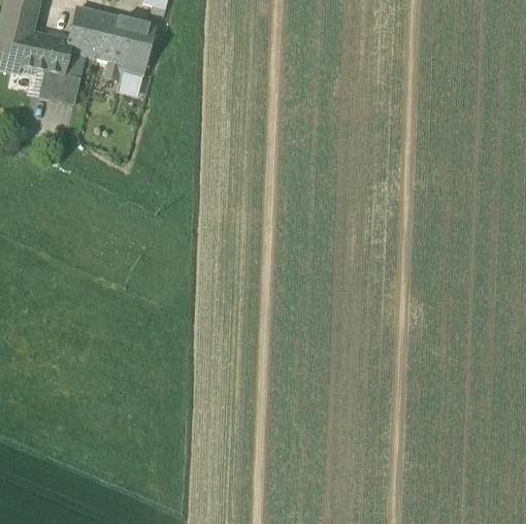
[(5,0),(1,21),(33,28),(39,0),(5,0)]
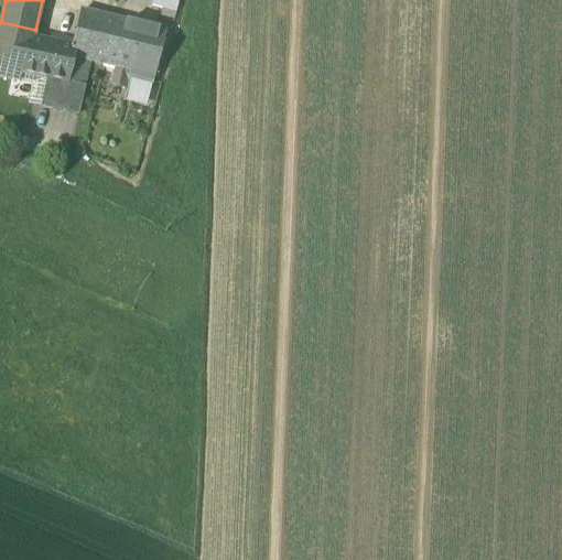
[(154,0),(153,2),(177,9),(180,0),(154,0)]
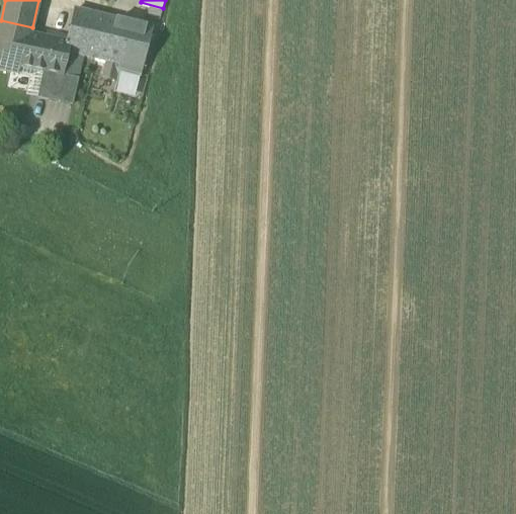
[(84,54),(95,57),(105,14),(105,13),(75,6),(68,40),(31,32),(32,27),(1,20),(0,23),(0,65),(19,70),(20,65),(44,70),(79,76),(84,54)]
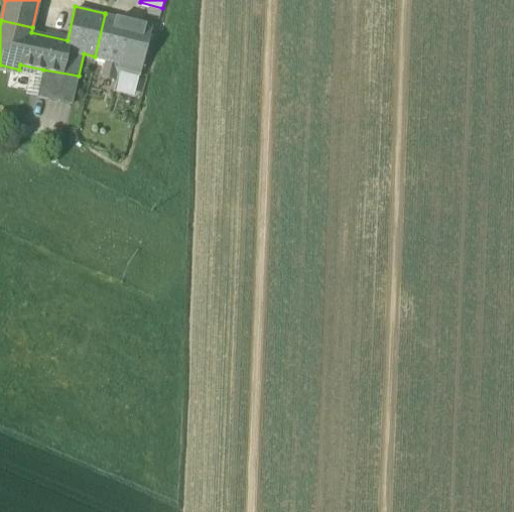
[(105,58),(120,62),(130,20),(105,14),(95,56),(105,58)]
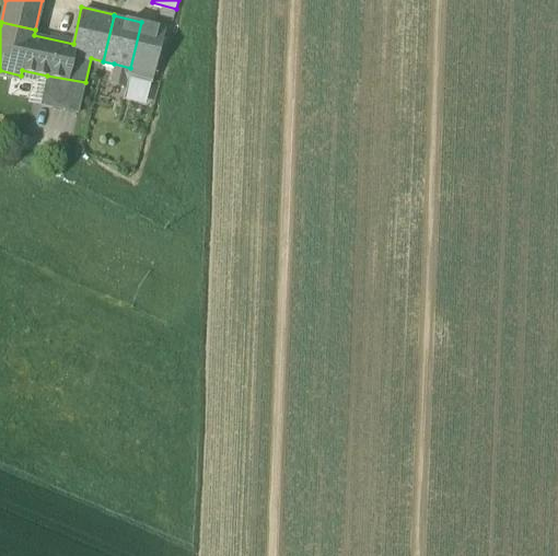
[(165,29),(141,22),(130,68),(128,76),(150,81),(165,29)]
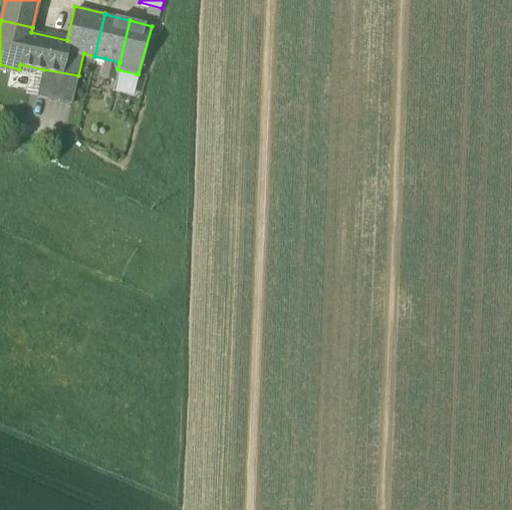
[(94,98),(109,102),(117,69),(119,62),(104,58),(94,98)]
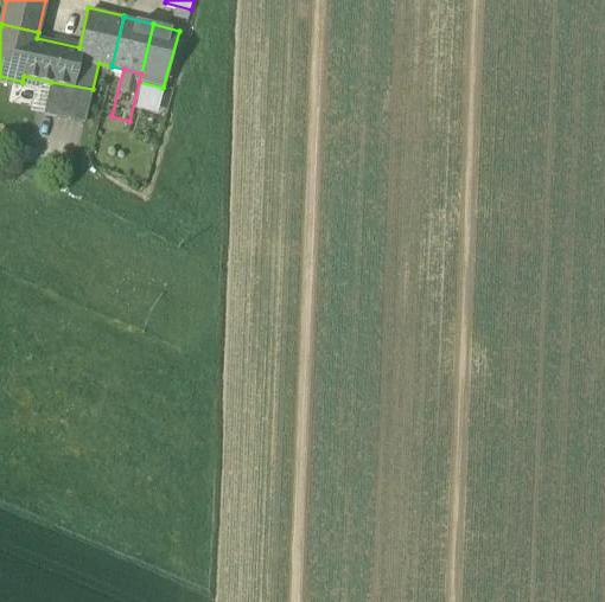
[(24,76),(23,82),(23,84),(36,87),(32,108),(46,110),(51,82),(24,76)]
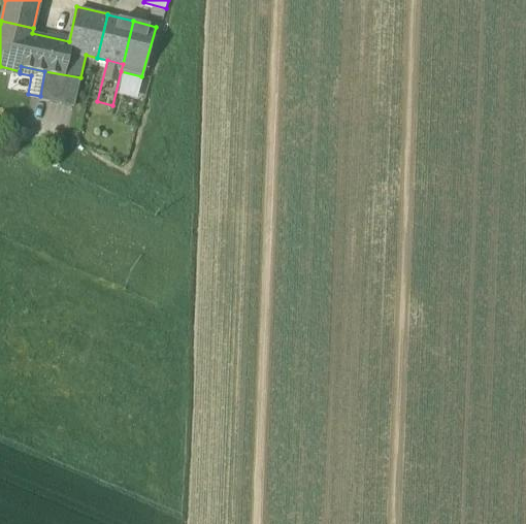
[(40,96),(74,103),(80,77),(44,71),(40,96)]
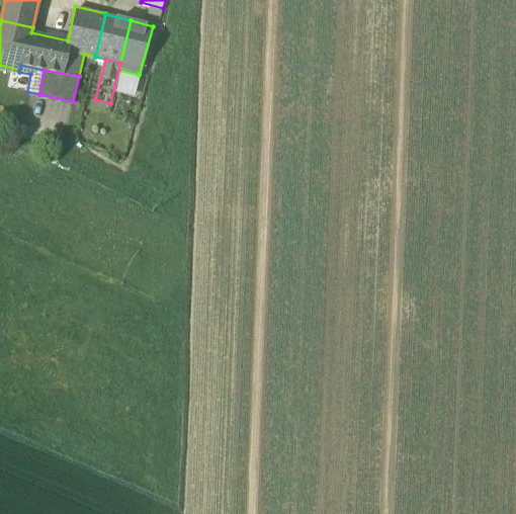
All buildings are outlined.
